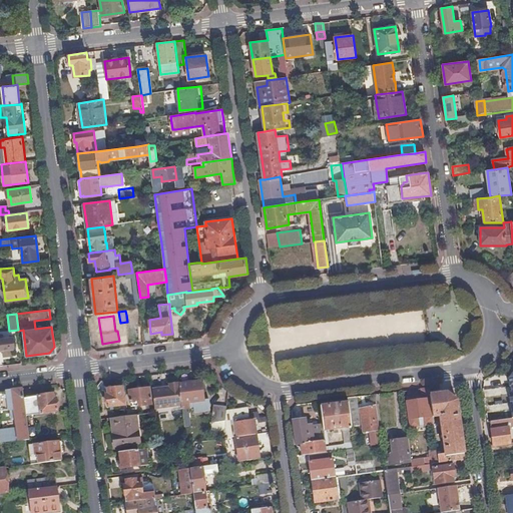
[(312,343),(328,346),(331,332),(315,329),(312,343)]
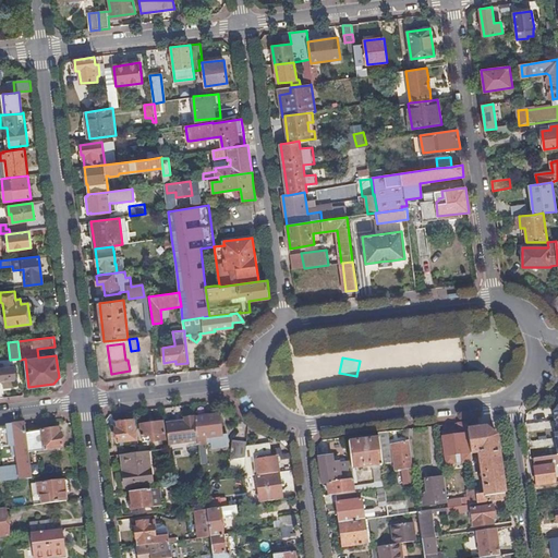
[(0,368),(0,379),(15,377),(14,367),(2,368),(0,368)]
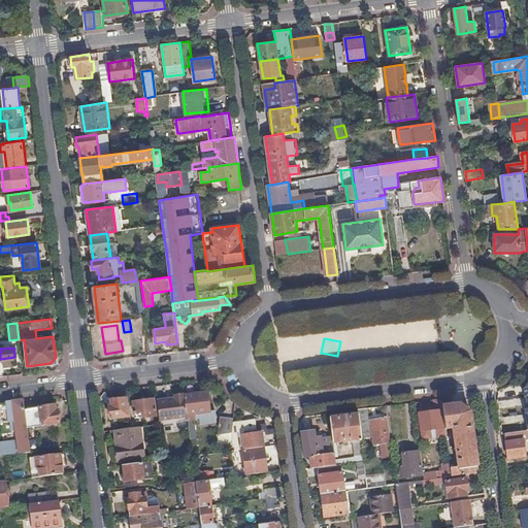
[(12,366),(11,359),(1,361),(2,367),(12,366)]
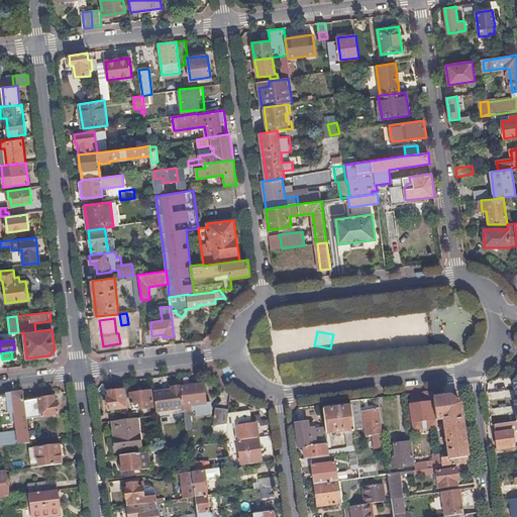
[(187,430),(194,429),(192,416),(191,416),(190,411),(196,410),(197,416),(212,414),(211,402),(207,403),(204,384),(181,387),(184,409),(185,413),(187,430)]
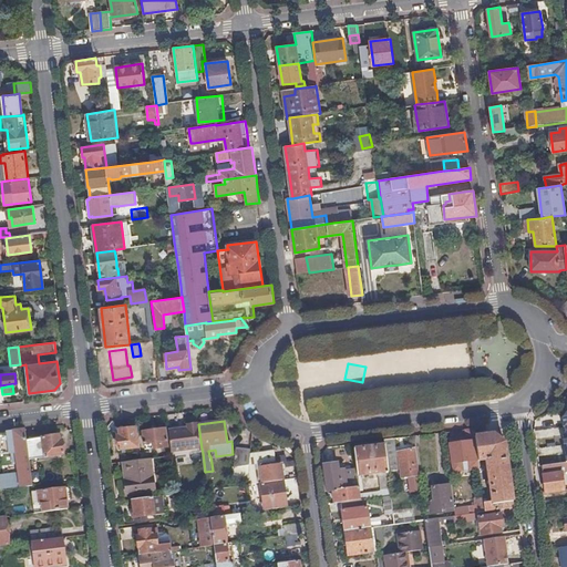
[(198,424),(198,423),(188,424),(188,428),(169,431),(173,452),(202,449),(198,424)]
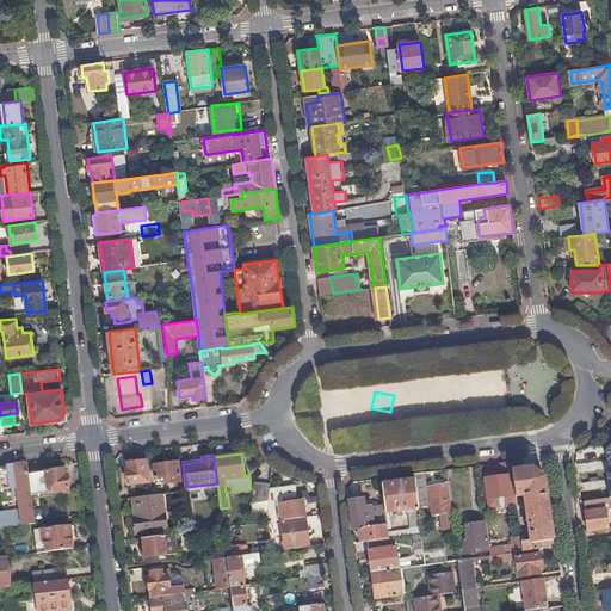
[(149,482),(147,461),(129,463),(129,470),(127,470),(129,485),(149,482)]
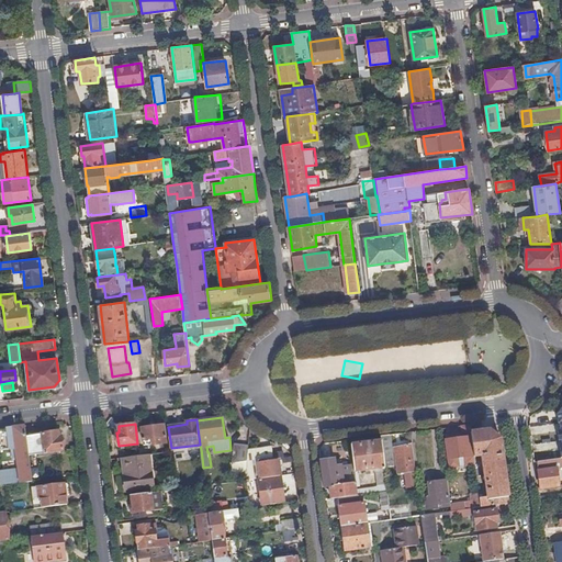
[(29,454),(25,436),(24,425),(13,427),(21,482),(32,481),(30,464),(29,454)]
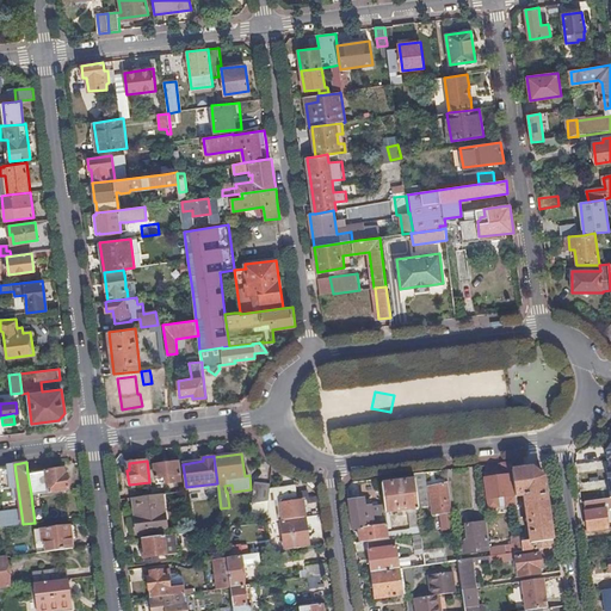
[(181,481),(179,462),(154,466),(155,477),(159,477),(159,481),(166,481),(166,482),(181,481)]
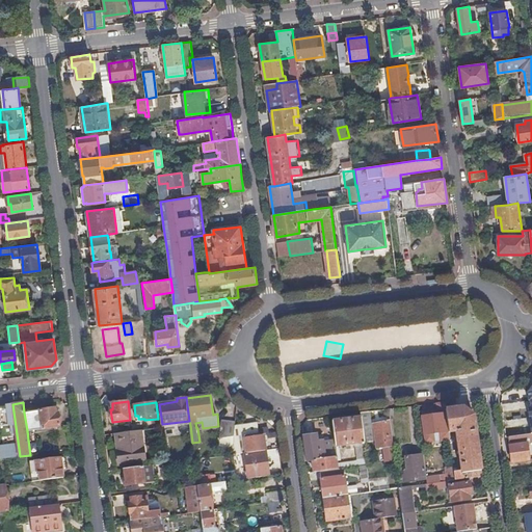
[(441,442),(450,441),(449,433),(446,410),(448,410),(447,402),(436,403),(439,415),(423,417),(426,444),(435,442),(434,434),(440,433),(441,442)]
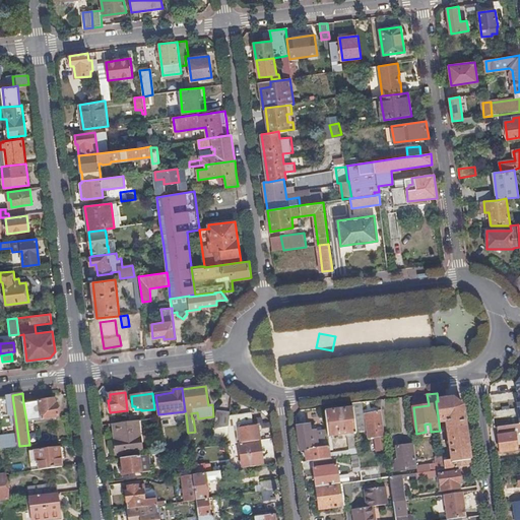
[(519,413),(515,414),(512,395),(491,399),(495,428),(498,428),(519,424),(519,413)]
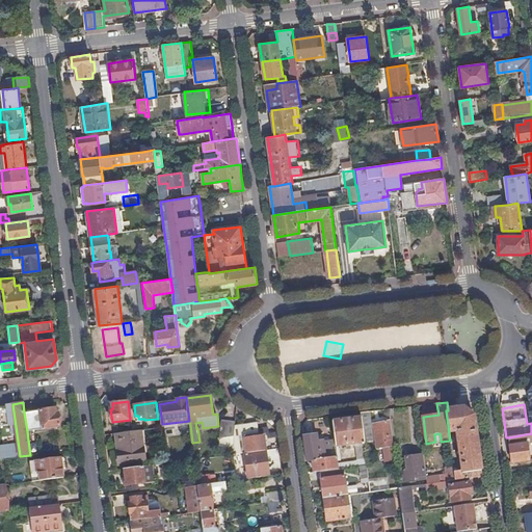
[(55,407),(24,413),(27,430),(60,425),(58,413),(56,413),(55,407)]
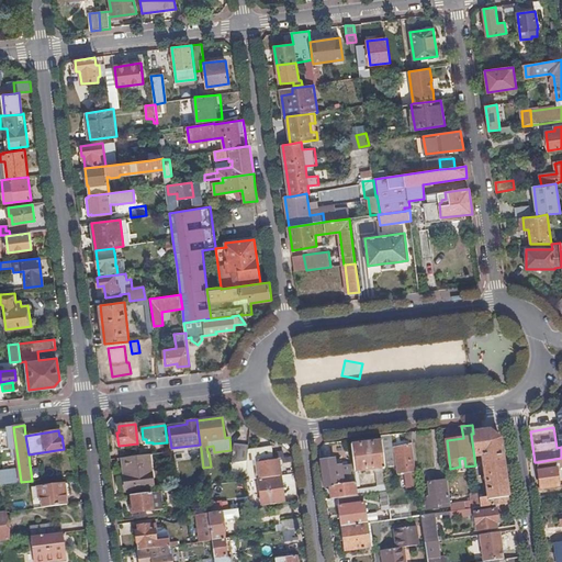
[(510,503),(501,439),(491,431),(473,434),(471,434),(474,458),(483,457),(487,495),(480,497),(481,507),(510,503)]
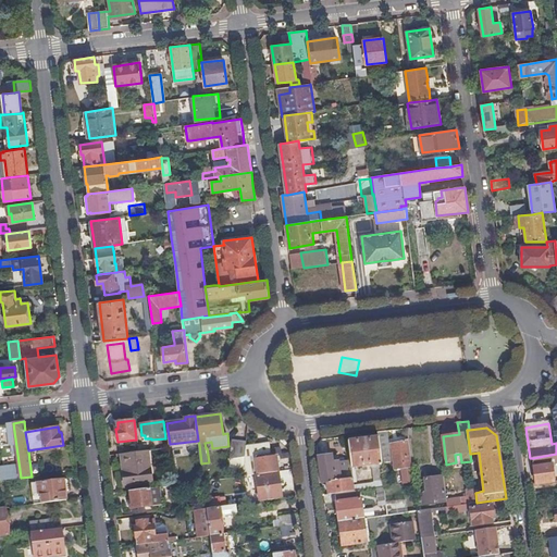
[(379,437),(382,463),(392,462),(387,432),(379,433),(379,437)]
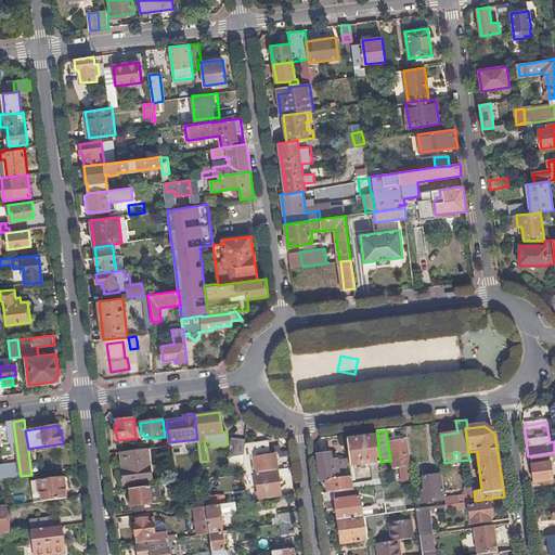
[(351,466),(355,466),(381,462),(377,436),(348,440),(349,451),(350,459),(351,466)]
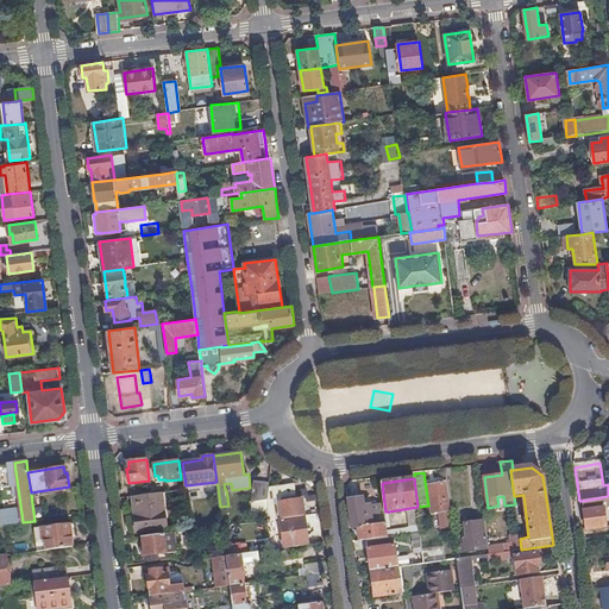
[(270,488),(270,484),(255,482),(252,502),(268,501),(270,488)]
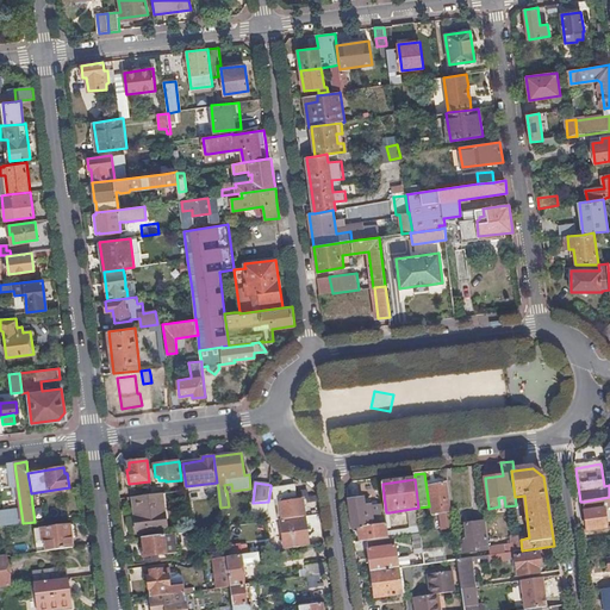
[(452,508),(448,483),(429,486),(433,511),(452,508)]
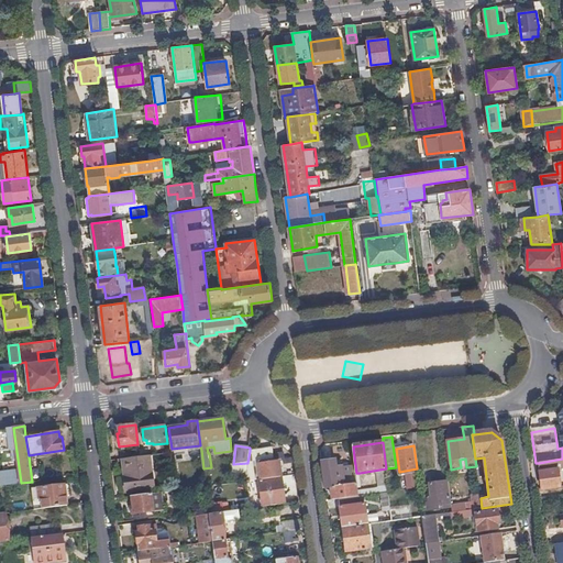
[(260,462),(275,460),(273,448),(250,451),(247,463),(250,465),(260,464),(260,462)]
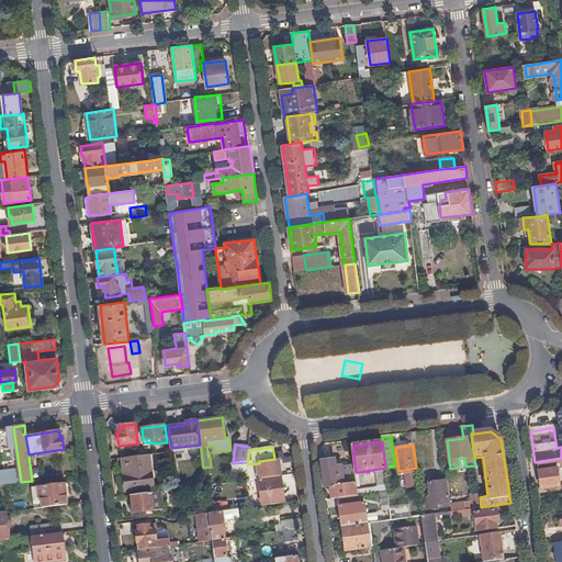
[(154,485),(150,454),(149,454),(141,456),(124,458),(126,476),(125,476),(126,490),(154,485)]
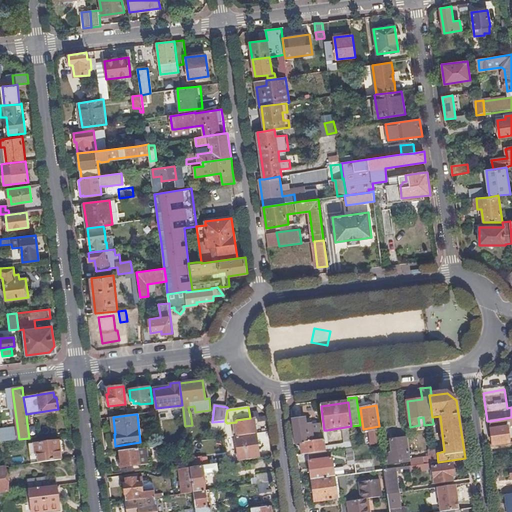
[(511,417),(490,421),(493,446),(510,444),(508,427),(511,426),(511,417)]
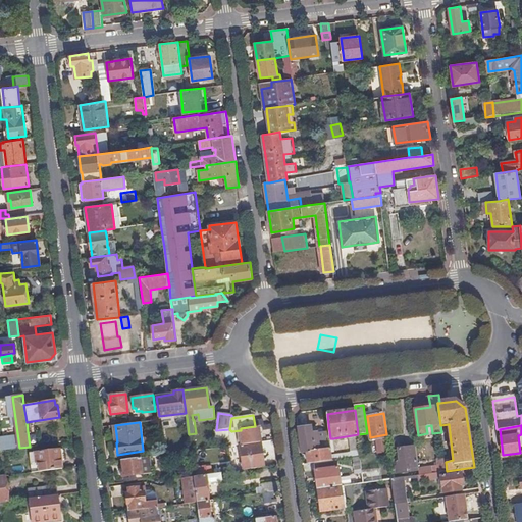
[(261,441),(259,428),(255,428),(255,426),(241,428),(241,430),(231,431),(229,429),(229,447),(231,446),(235,446),(242,445),(261,441)]
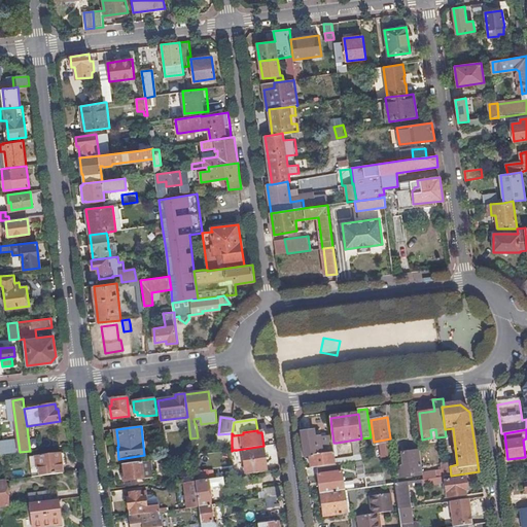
[(310,456),(318,455),(316,437),(315,430),(302,432),(305,457),(310,456)]
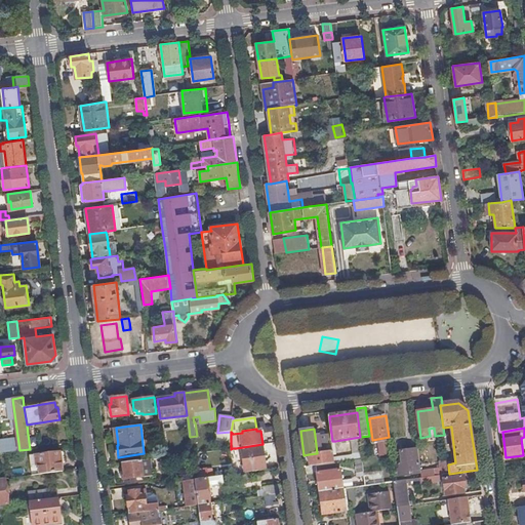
[(331,434),(325,435),(327,449),(333,448),(332,441),(331,434)]
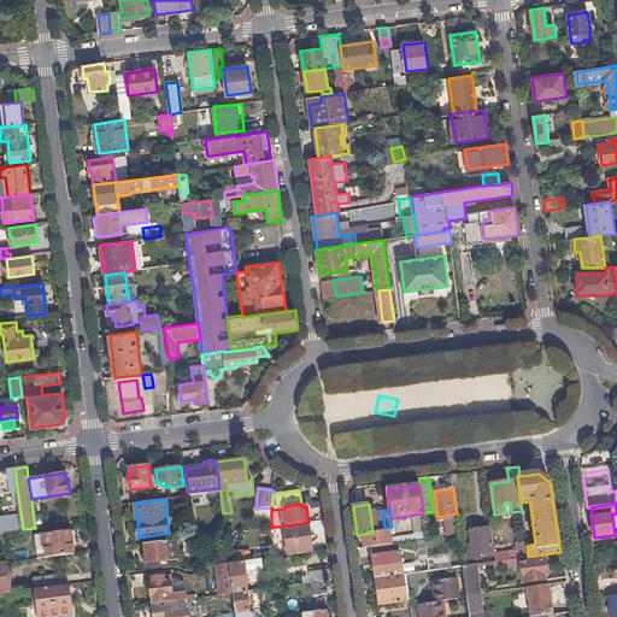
[(413,519),(417,541),(419,541),(427,540),(424,518),(413,519)]
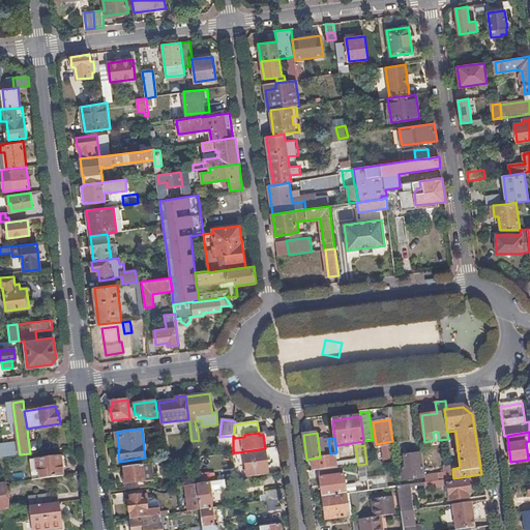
[(245,451),(248,477),(268,474),(265,448),(245,451)]
